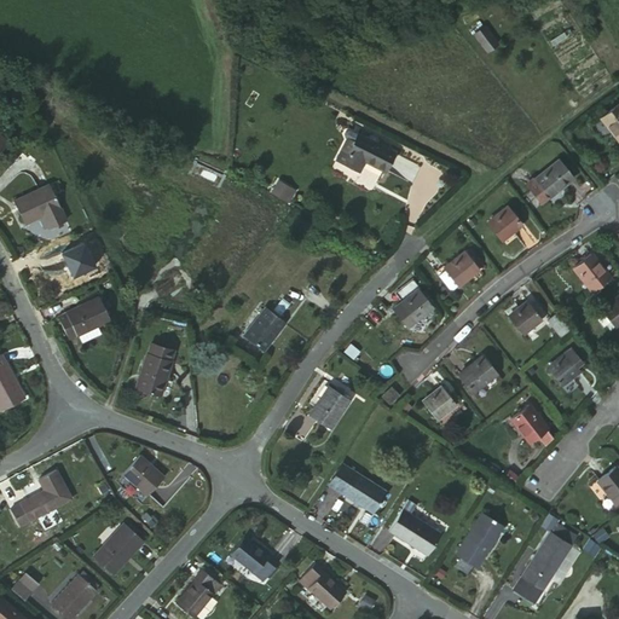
[(487,56),(501,46),(486,25),(473,35),(487,56)]
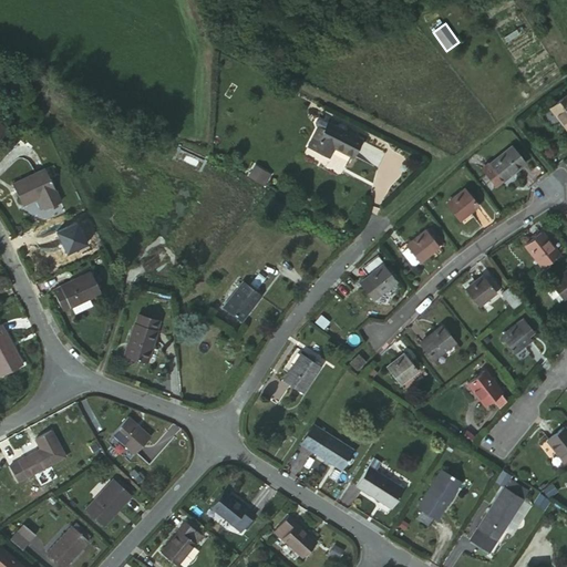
[(566,98),(553,109),(566,130),(566,129),(566,98)]
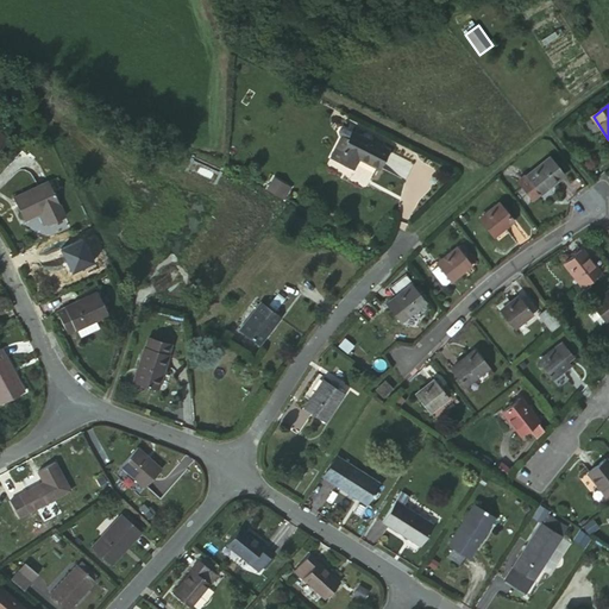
[(346,137),(334,158),(351,167),(356,157),(377,167),(387,149),(350,129),(346,137)]
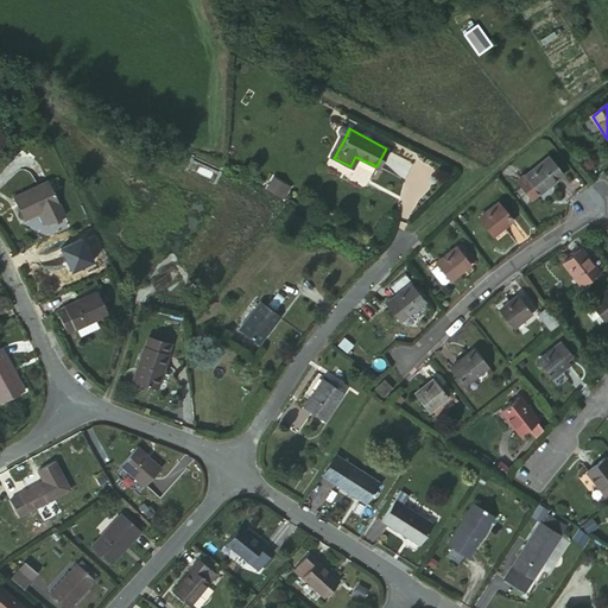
[(327,154),(334,158),(346,137),(337,133),(327,154)]
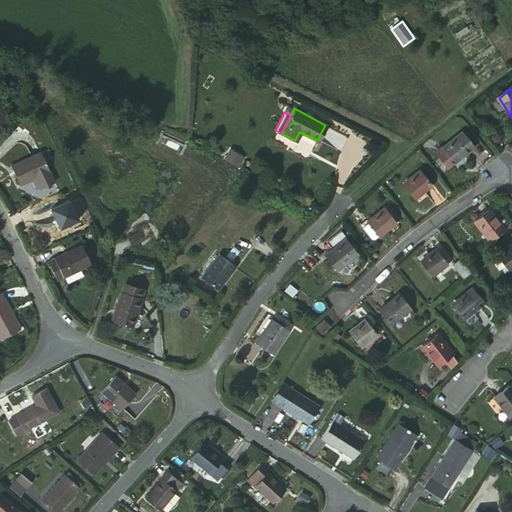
[(456,160),(476,145),(466,131),(446,145),(444,144),(437,149),(449,165),(456,160)]
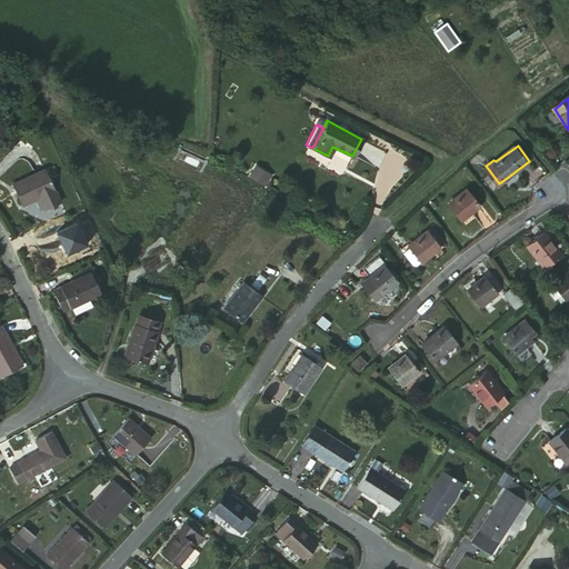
[(46,190),(36,168),(5,182),(16,205),(30,198),(33,197),(46,190)]
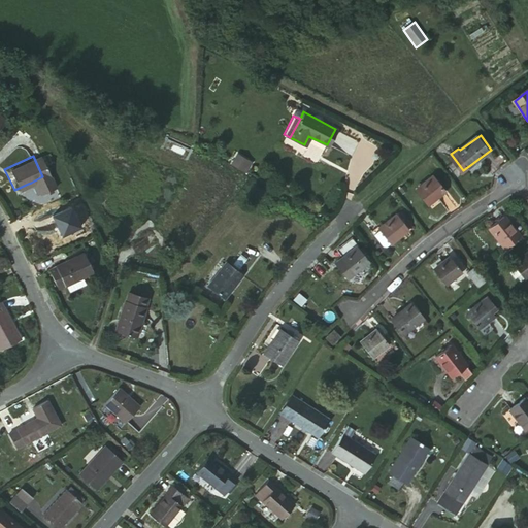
[(243,163),(232,157),(227,165),(238,171),(243,163)]
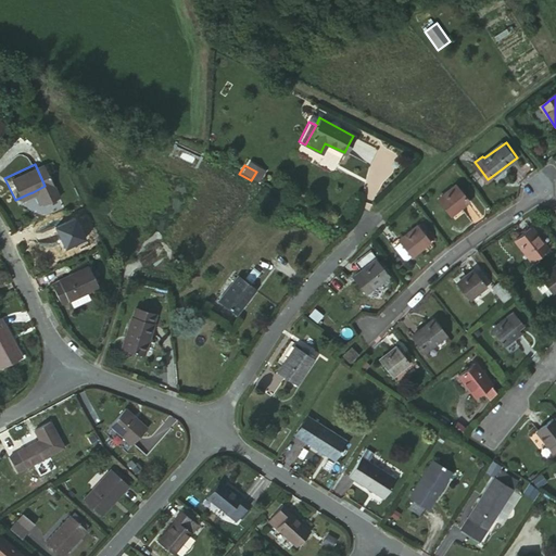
[(453,212),(470,200),(459,184),(441,196),(453,212)]
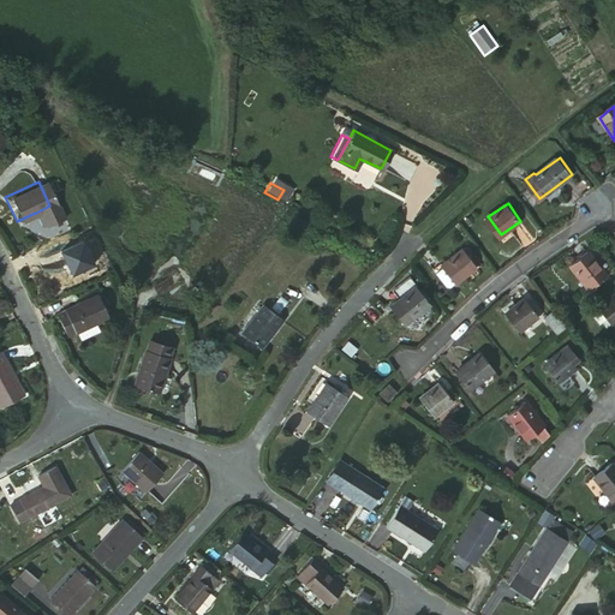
[(49,206),(36,213),(42,225),(55,219),(49,206)]
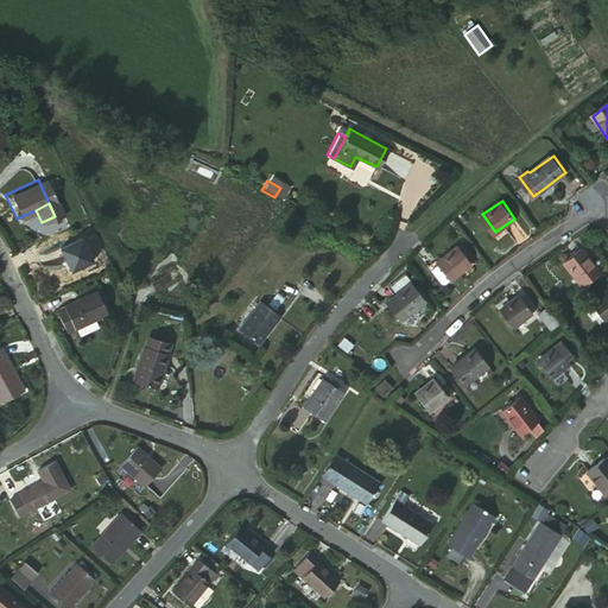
[(438,257),(451,276),(470,263),(457,245),(438,257)]
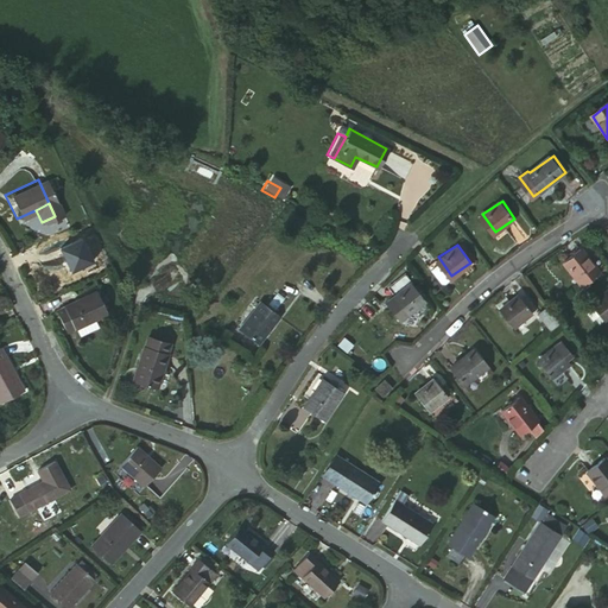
[(582,285),(601,271),(583,247),(564,260),(582,285)]
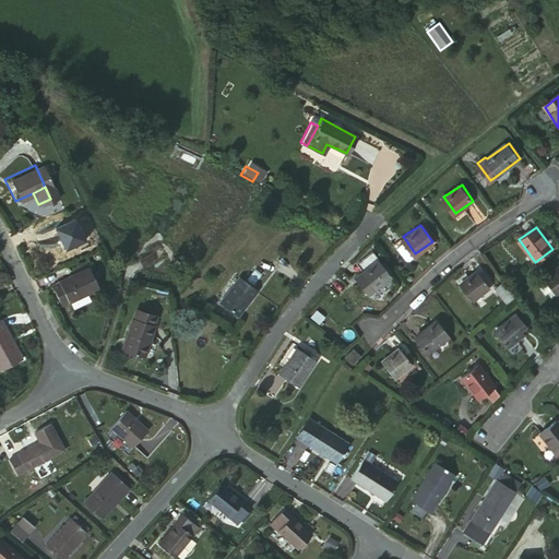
[(408,258),(415,253),(403,236),(397,241),(408,258)]
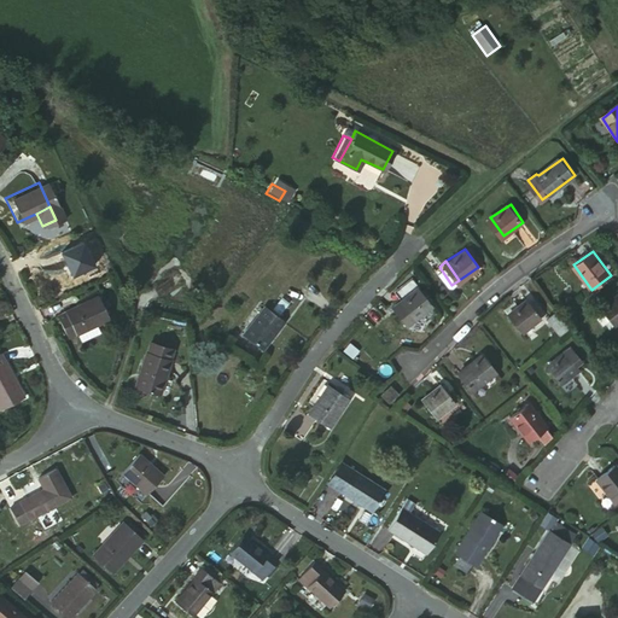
[(444,291),(452,285),(439,267),(438,264),(430,269),(444,291)]
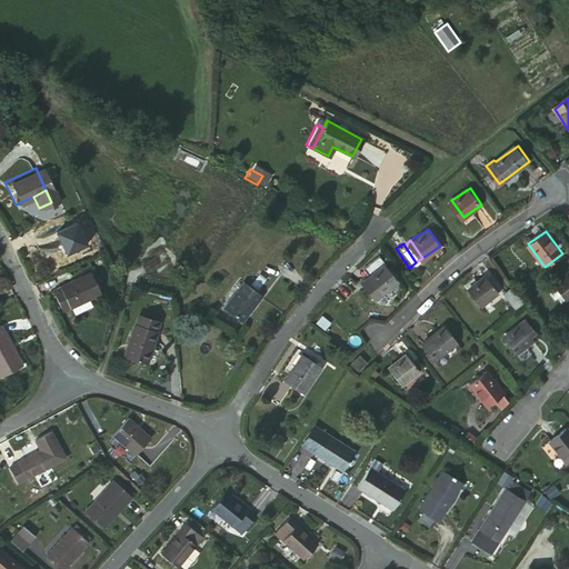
[(378,288),(396,275),(379,249),(370,256),(376,266),(367,271),(378,288)]
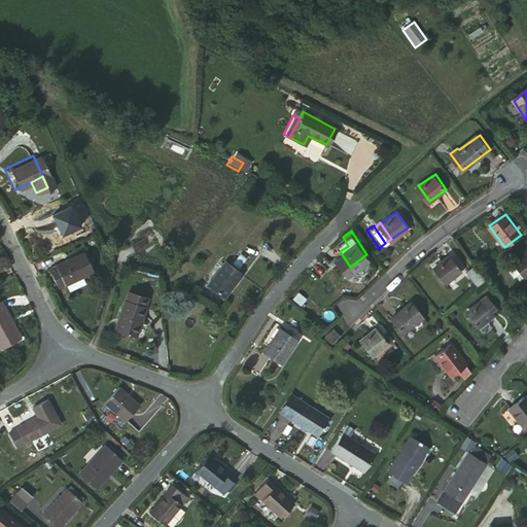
[(43,261),(36,265),(46,285),(54,281),(69,273),(80,268),(71,247),(43,261)]
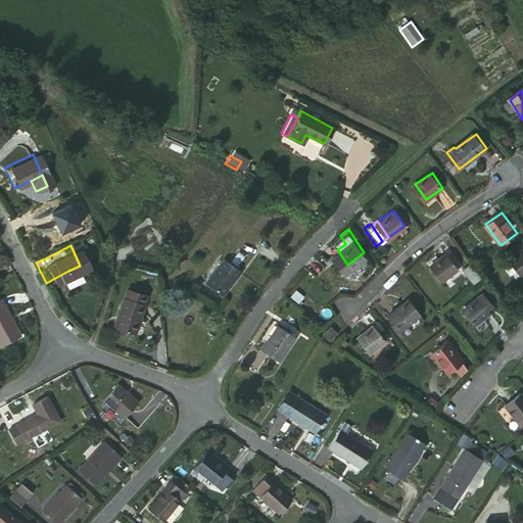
[(520,276),(522,273),(522,250),(509,260),(510,262),(519,275),(520,276)]
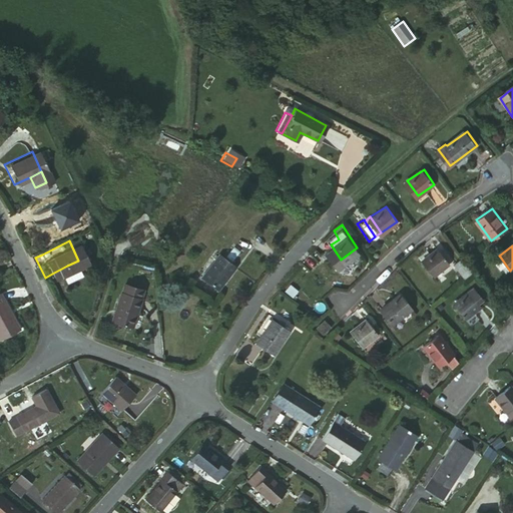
[(433,273),(449,261),(439,246),(422,259),(433,273)]
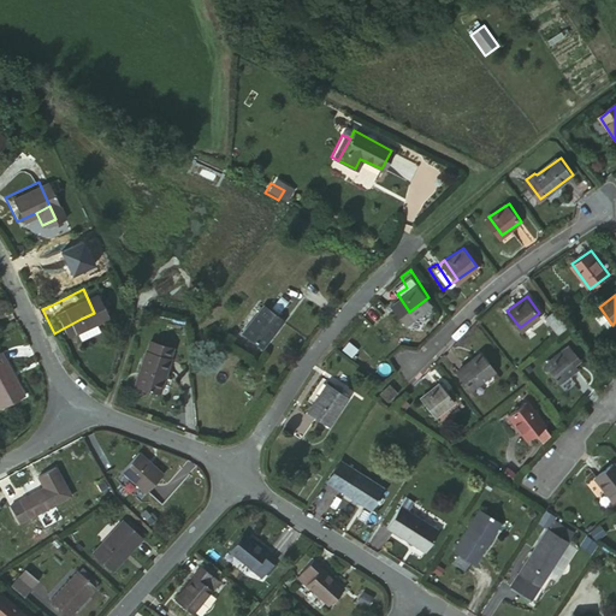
[(262,350),(283,323),(264,308),(242,335),(262,350)]
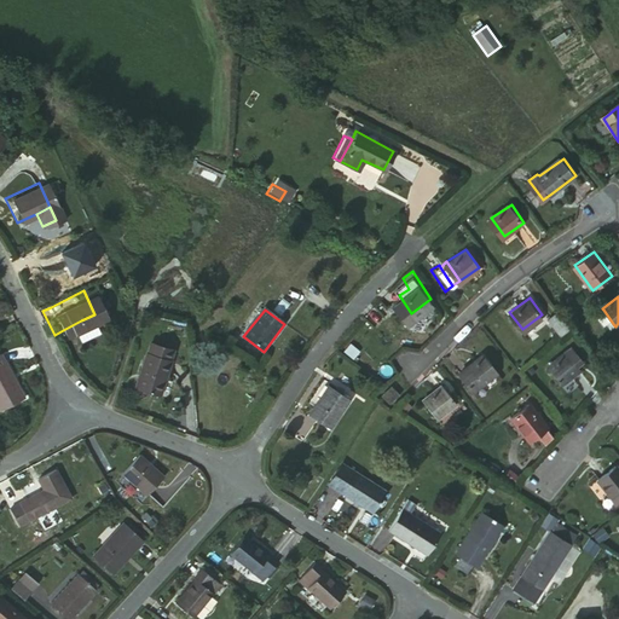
[(611,329),(614,325),(603,310),(596,316),(603,325),(607,323),(611,329)]
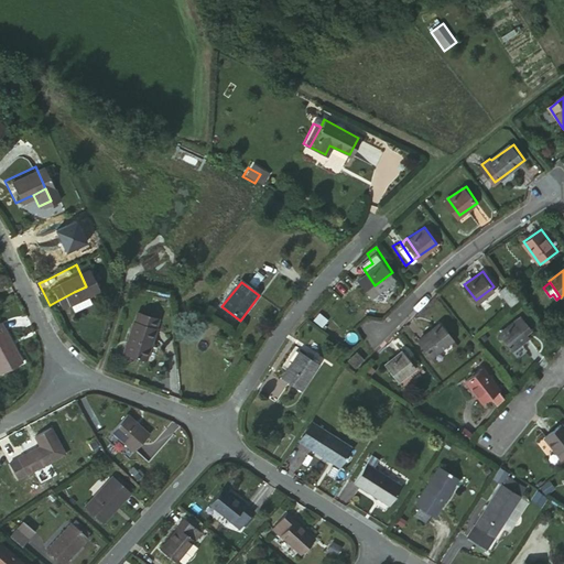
[(500,291),(509,307),(517,303),(508,286),(500,291)]
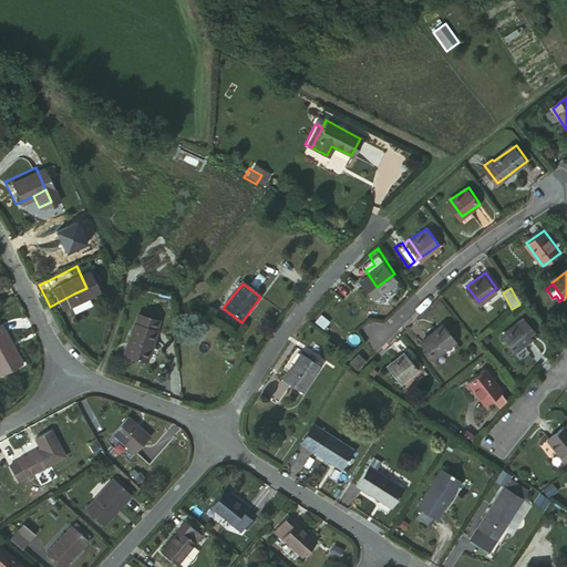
[(74,294),(58,302),(61,309),(78,301),(74,294)]
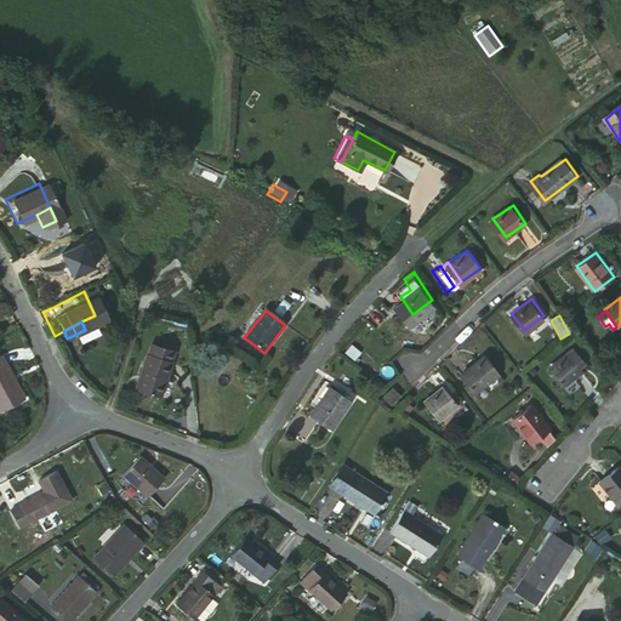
[(144,346),(141,357),(164,363),(166,353),(144,346)]
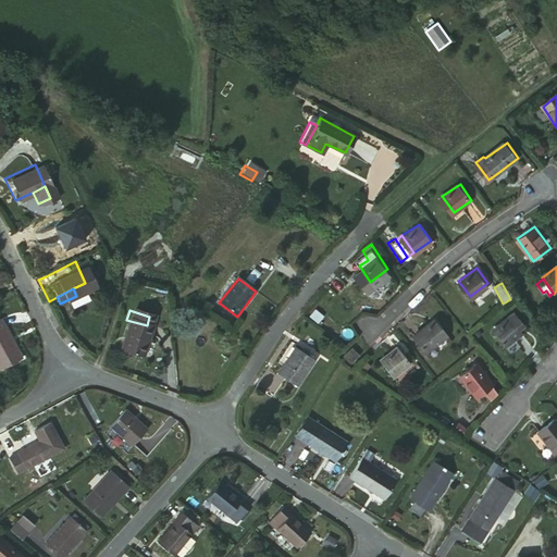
[(323,317),(316,310),(310,317),(318,323),(323,317)]
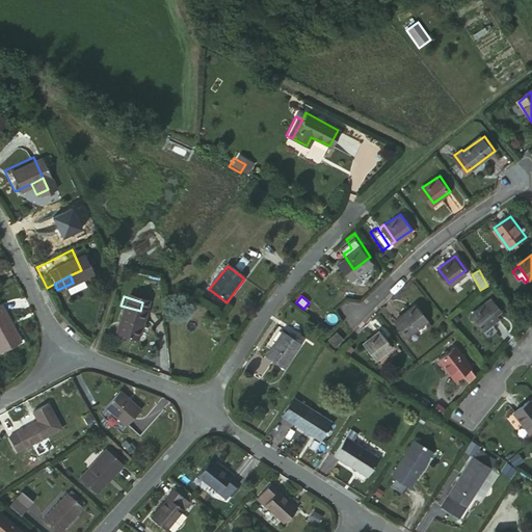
[(491,298),(486,302),(495,313),(500,310),(491,298)]
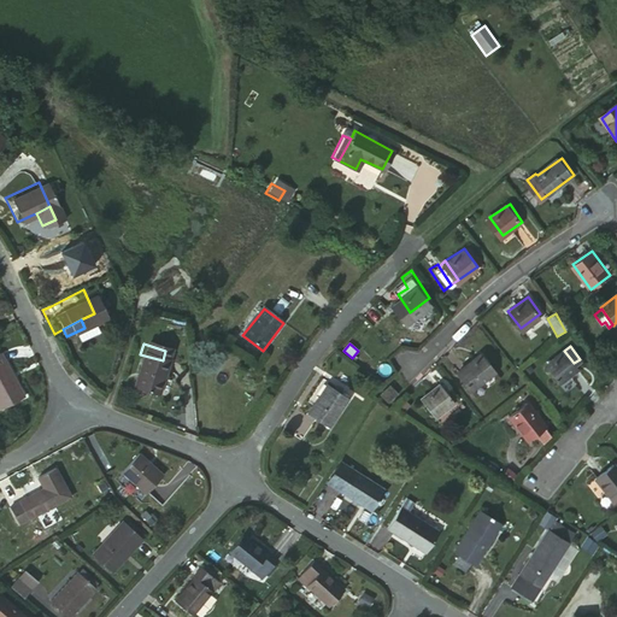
[(558,381),(577,368),(574,363),(564,351),(546,364),(558,381)]
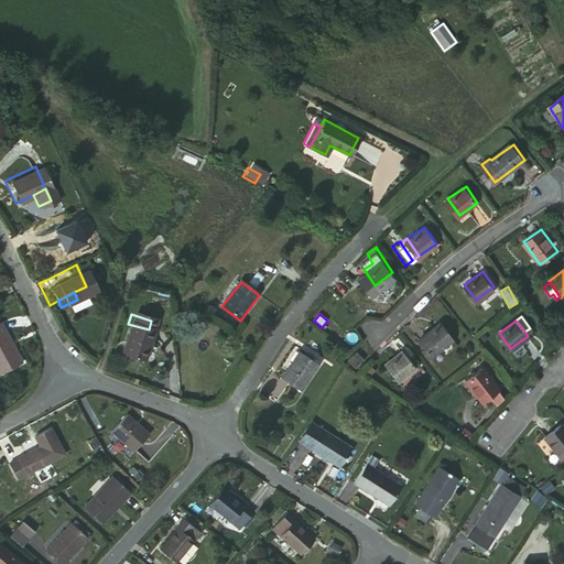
[(431,353),(452,336),(441,322),(420,337),(431,353)]
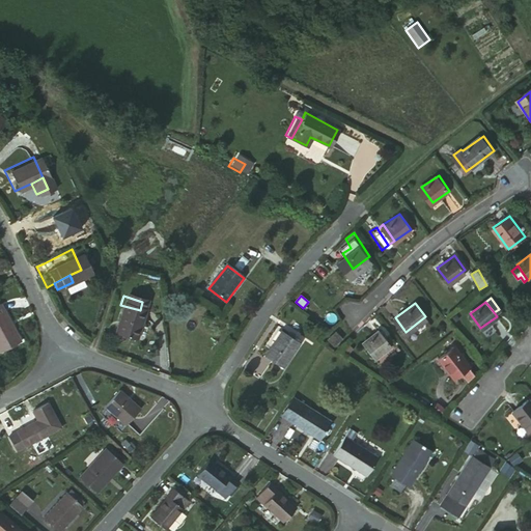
[(131,341),(141,310),(140,310),(120,305),(110,335),(131,341)]
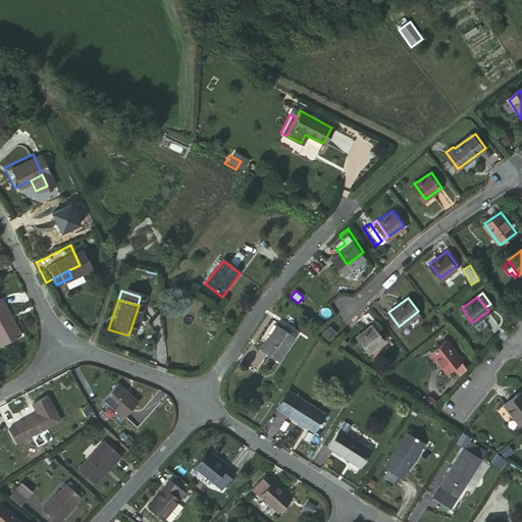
[(0,350),(13,344),(0,315),(0,350)]
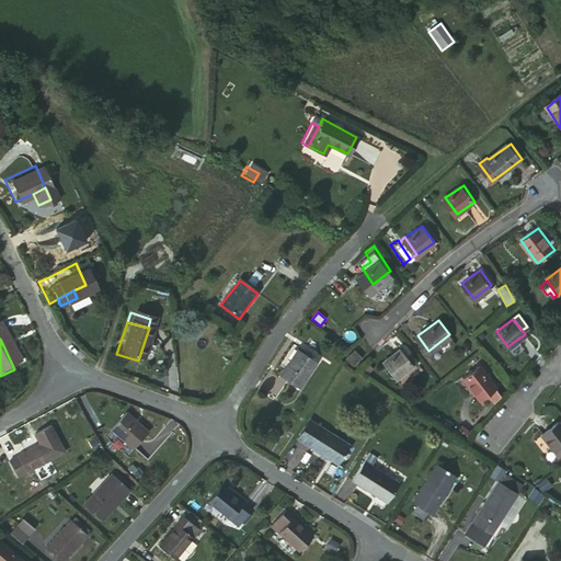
[(393,374),(412,361),(401,346),(384,359),(393,374)]
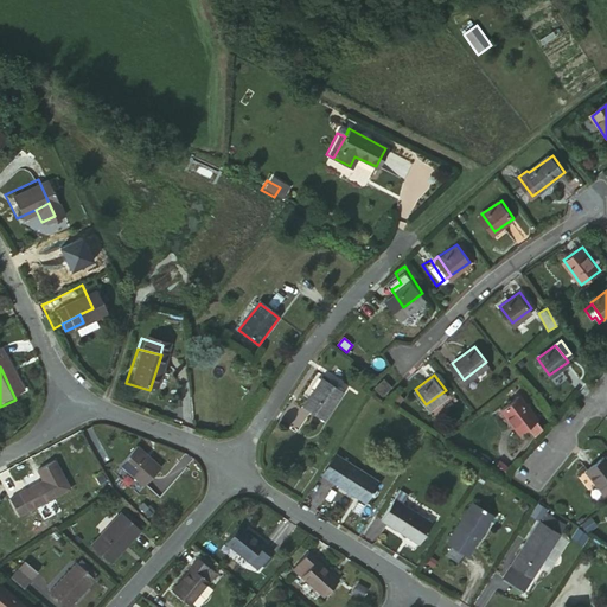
[(320,421),(339,391),(319,378),(300,408),(306,411),(320,421)]
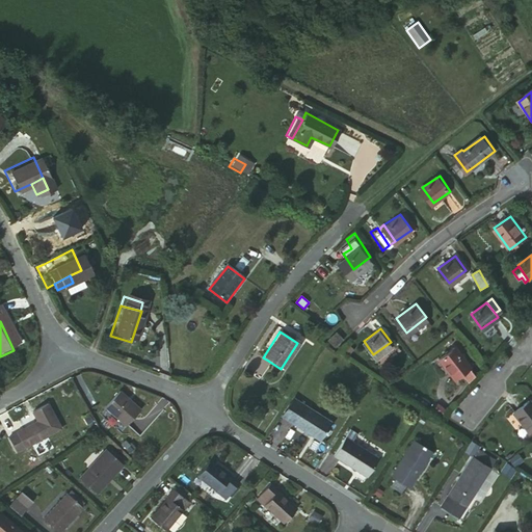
[(336,347),(344,340),(338,333),(329,340),(336,347)]
